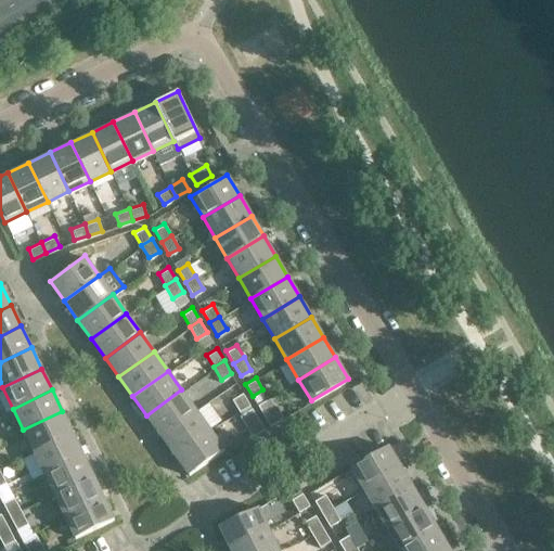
[(195,409),(181,389),(146,415),(159,434),(195,409)]
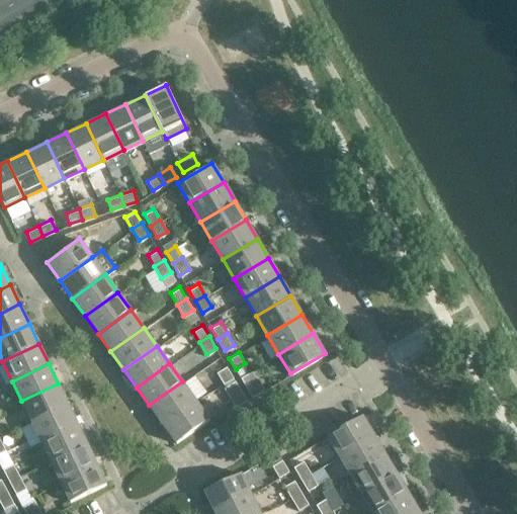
[(233,376),(226,365),(217,370),(223,382),(233,376)]
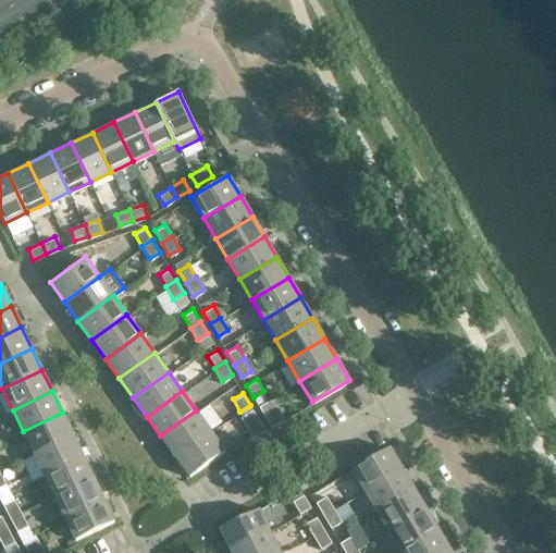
[(270,397),(258,405),(271,427),(283,419),(270,397)]
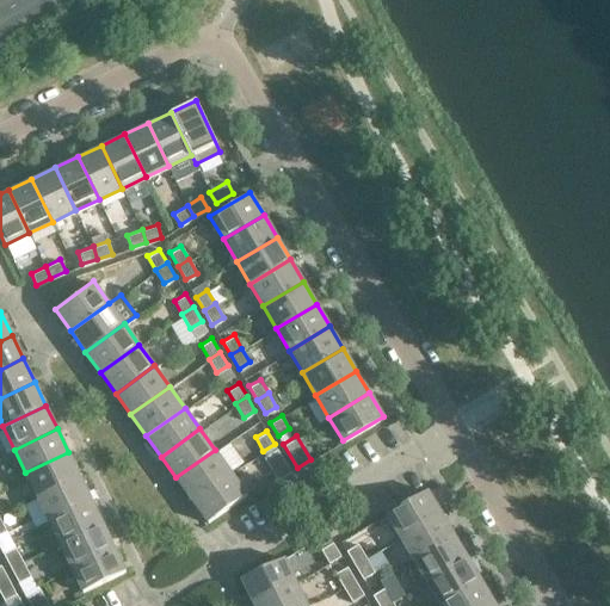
[(290,471),(275,444),(263,451),(279,477),(290,471)]
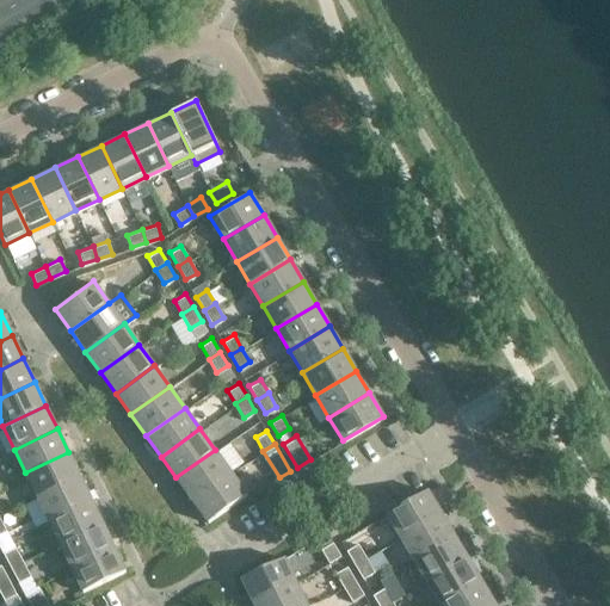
[(229,471),(215,450),(176,477),(191,499),(229,471)]
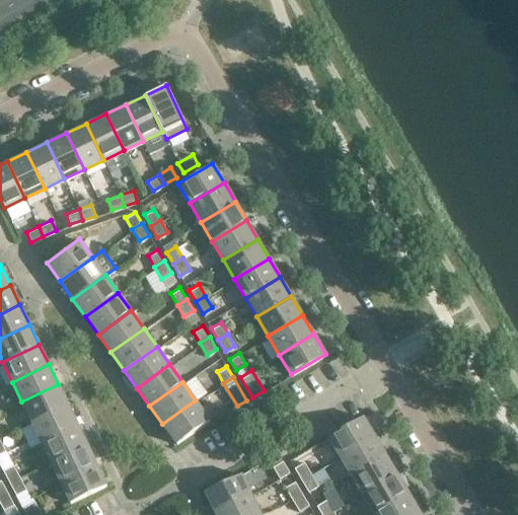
[(67,403),(58,384),(21,401),(30,422),(67,403)]
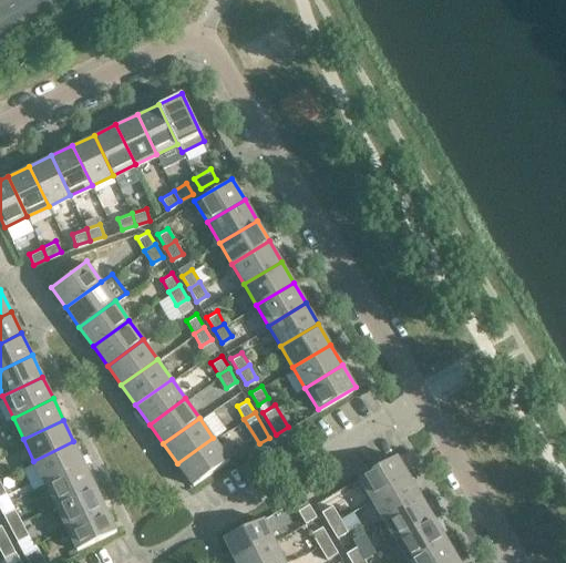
[(228,458),(213,438),(177,463),(192,483),(228,458)]
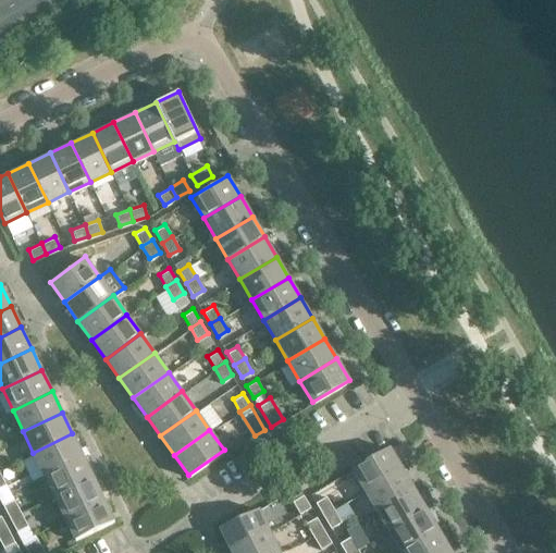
[(83,455),(72,433),(33,453),(44,474),(83,455)]
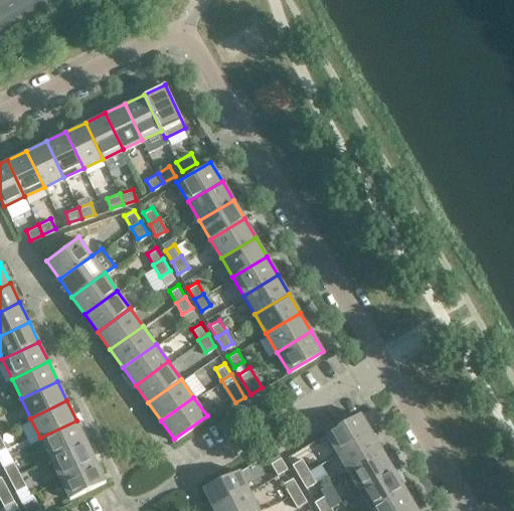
[(371,432),(359,411),(325,433),(336,452),(371,432)]
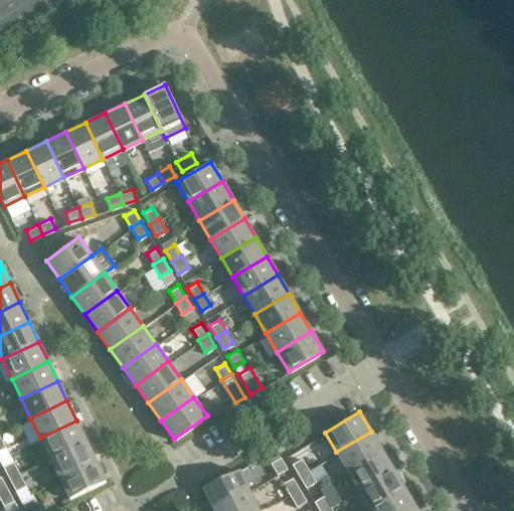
[(86,440),(76,420),(40,438),(49,458),(86,440)]
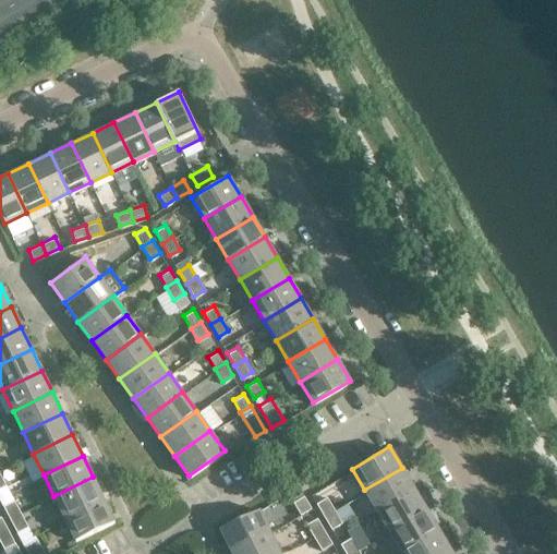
[(414,489),(402,468),(364,490),(376,510),(414,489)]
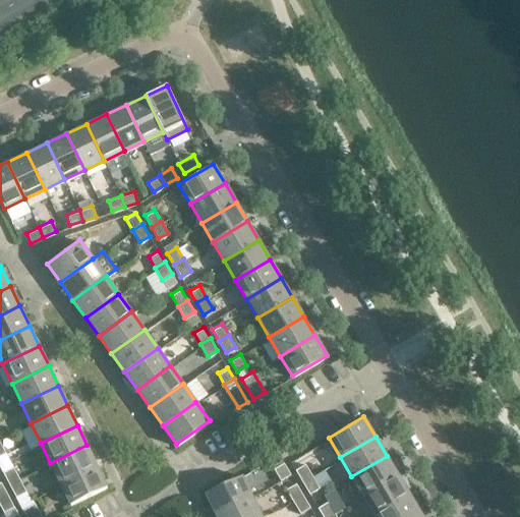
[(96,465),(87,445),(50,463),(59,482),(96,465)]
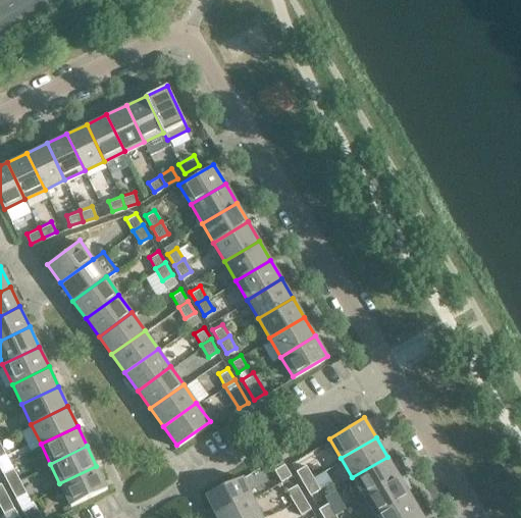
[(399,475),(387,457),(352,477),(363,497),(399,475)]
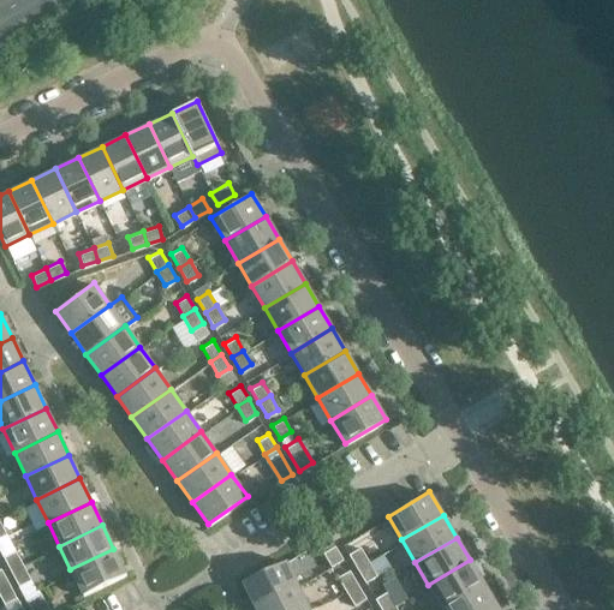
[(343,557),(334,544),(322,551),(331,564),(343,557)]
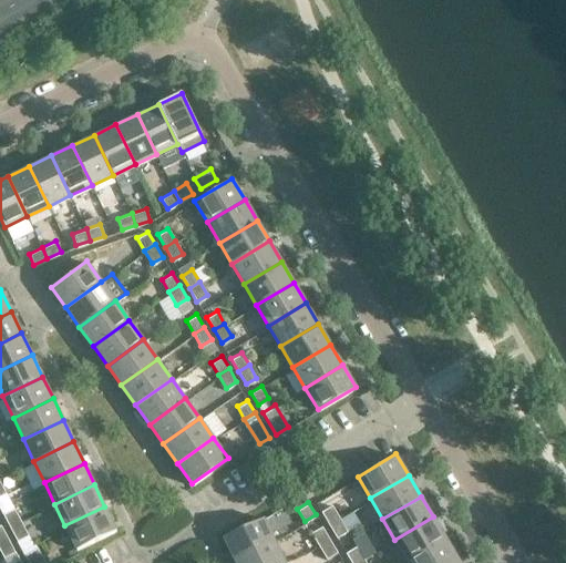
[(331,504),(321,511),(328,523),(339,517),(331,504)]
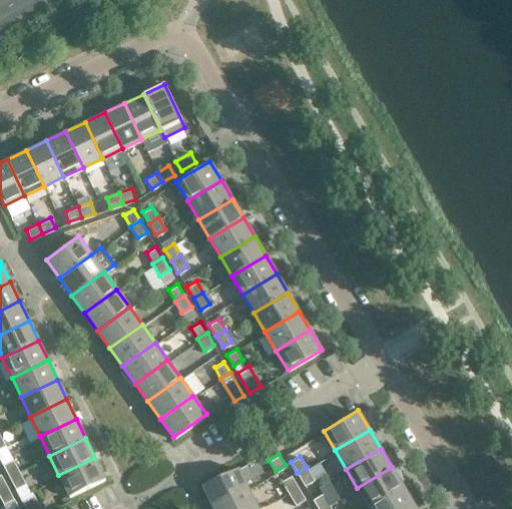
[(104,478),(94,458),(58,475),(68,495),(104,478)]
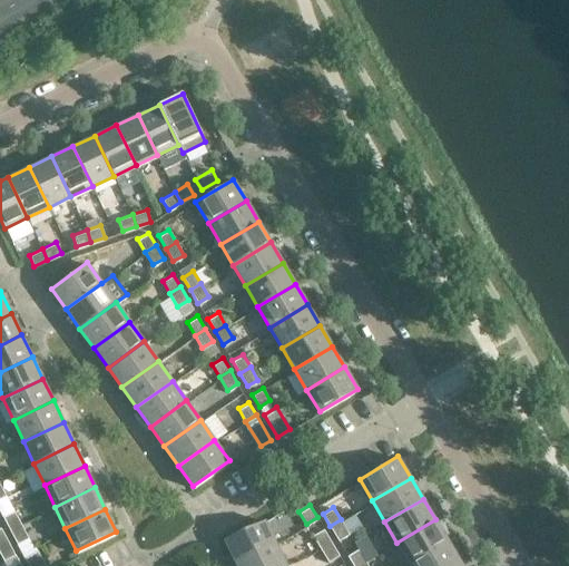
[(13,510),(2,516),(9,529),(20,523),(13,510)]
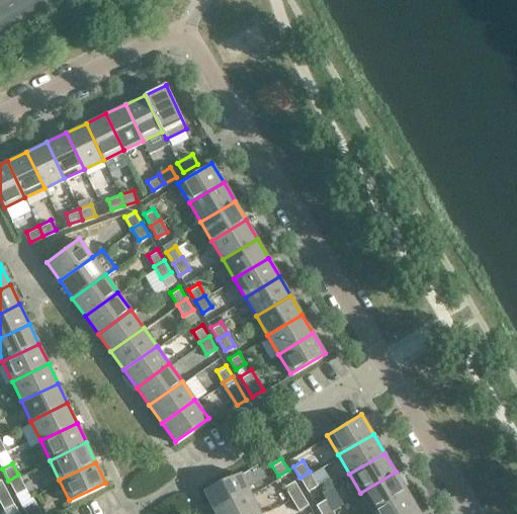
[(250,492),(240,472),(203,489),(213,510),(250,492)]
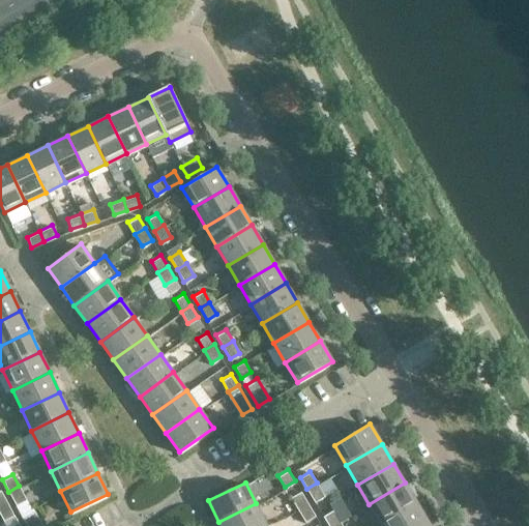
[(323,494),(317,483),(306,489),(314,500),(323,494)]
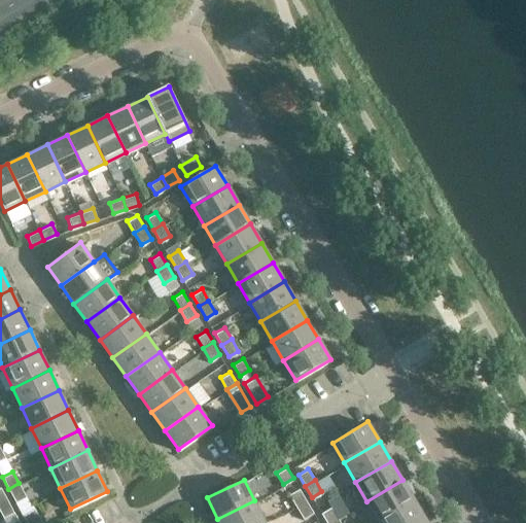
[(414,499),(402,480),(366,501),(378,520),(414,499)]
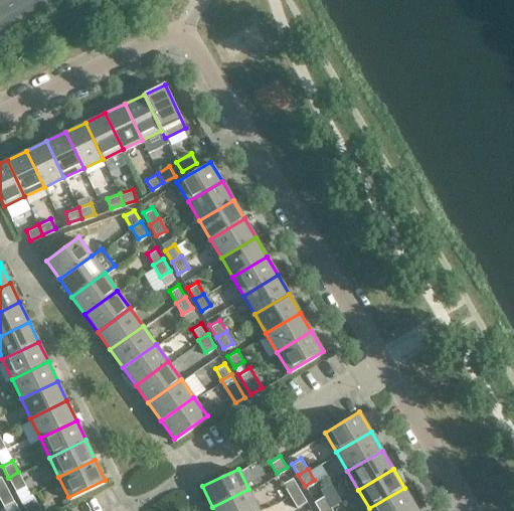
[(24,484),(18,472),(8,478),(14,490),(24,484)]
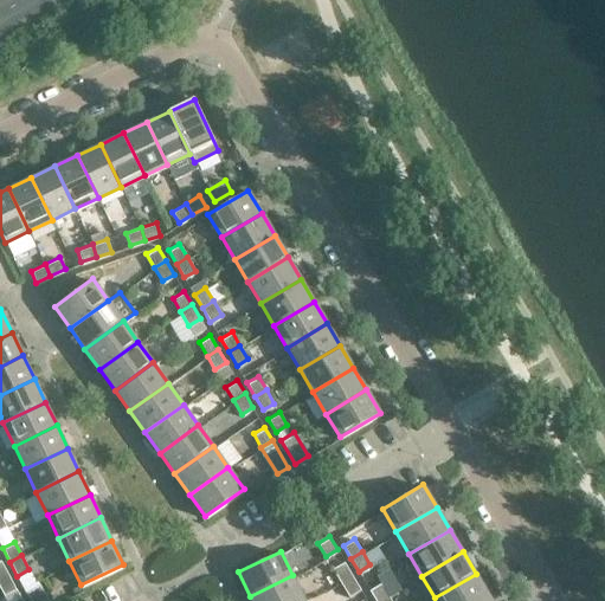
[(352,574),(343,561),(333,567),(340,581),(352,574)]
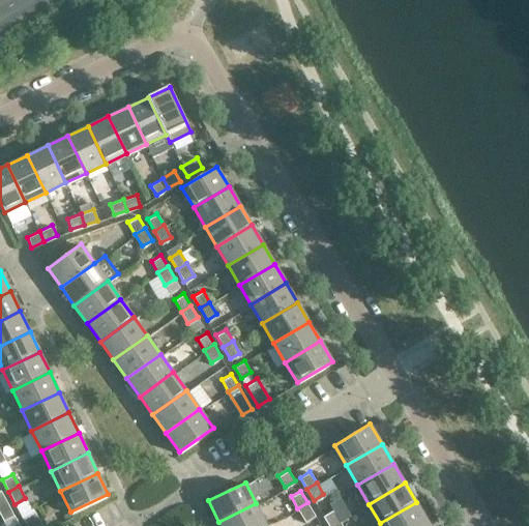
[(13,514),(6,501),(0,504),(0,514),(3,519),(13,514)]
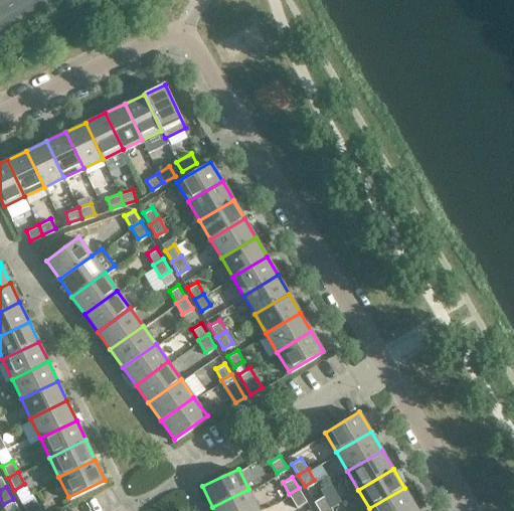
[(306,500),(299,488),(289,494),(296,505),(306,500)]
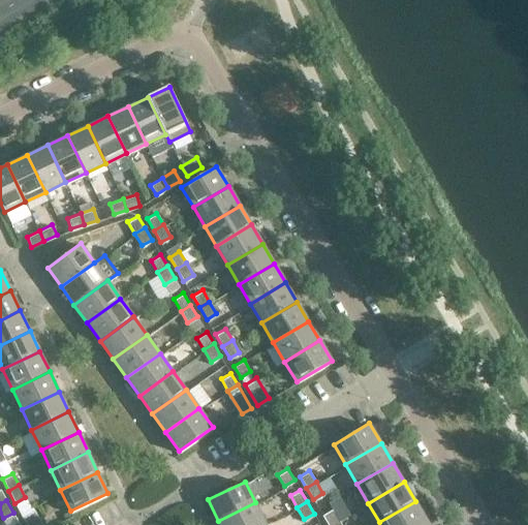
[(417,524),(427,520),(415,501),(379,522),(380,524),(417,524)]
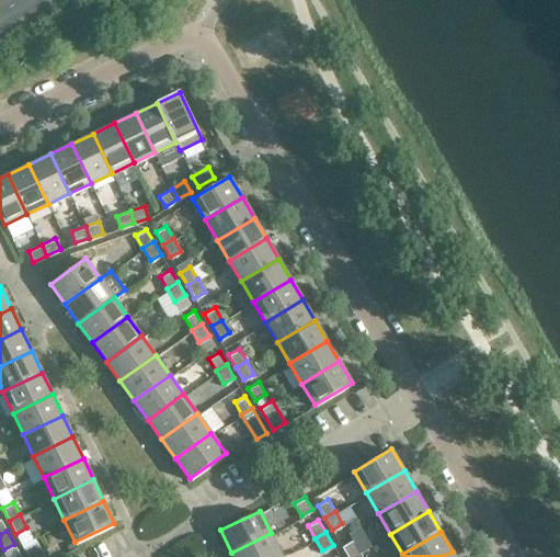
[(275,556),(281,555),(271,533),(231,553),(232,556),(275,556)]
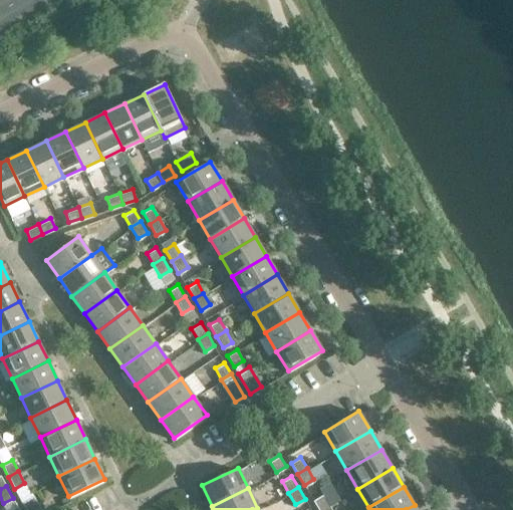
[(322,494),(312,500),(318,509),(320,509),(329,505),(322,494)]
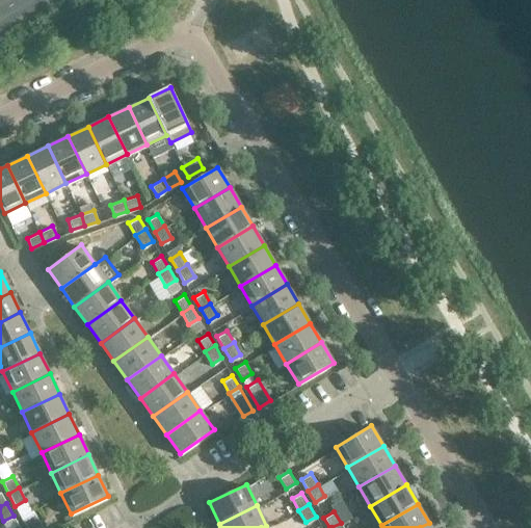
[(43,527),(34,512),(23,520),(27,527),(43,527)]
